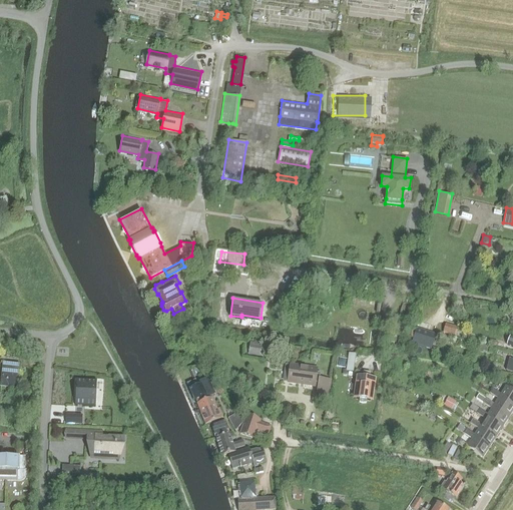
[(360,306),(358,318),(369,320),(371,307),(360,306)]
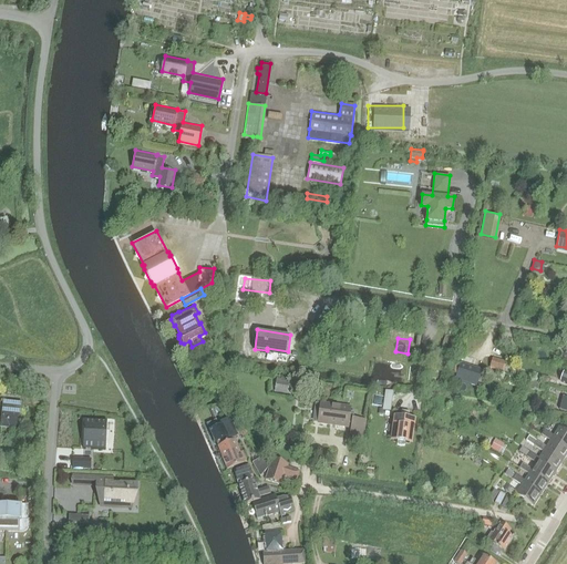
[(444,354),(436,351),(433,367),(441,369),(442,365),(446,366),(447,358),(443,357),(444,354)]
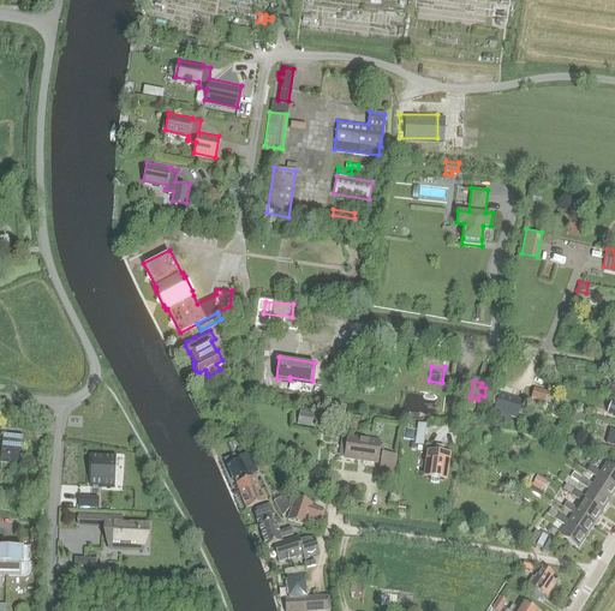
[(549,391),(533,388),(531,396),(547,401),(549,391)]
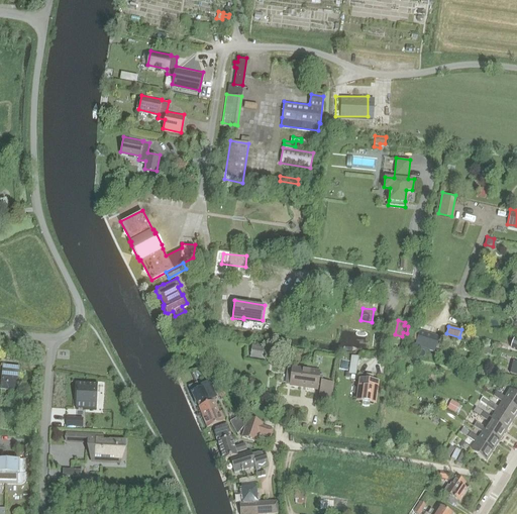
[(418,328),(413,342),(432,348),(437,335),(418,328)]
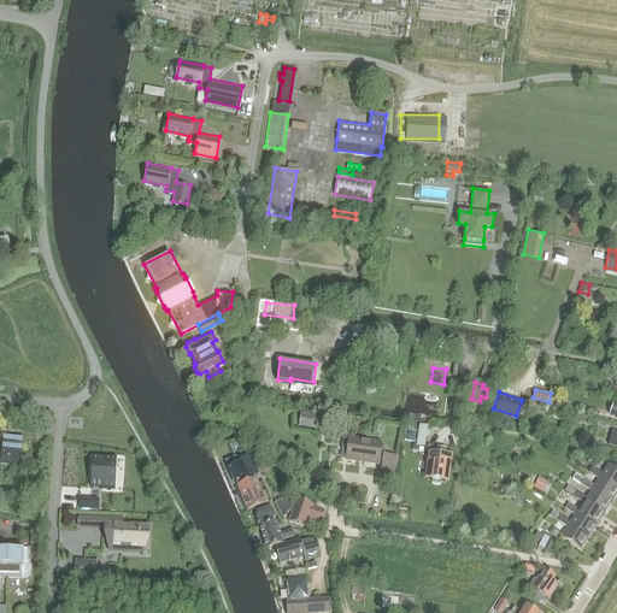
[(616,400),(610,398),(605,410),(616,413),(616,400)]
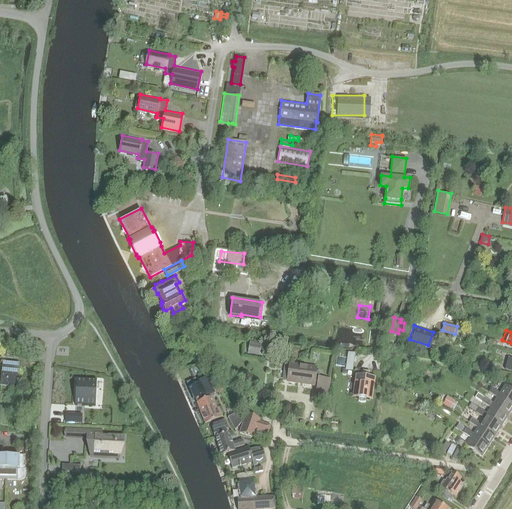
[(449,333),(442,331),(440,338),(447,340),(449,333)]
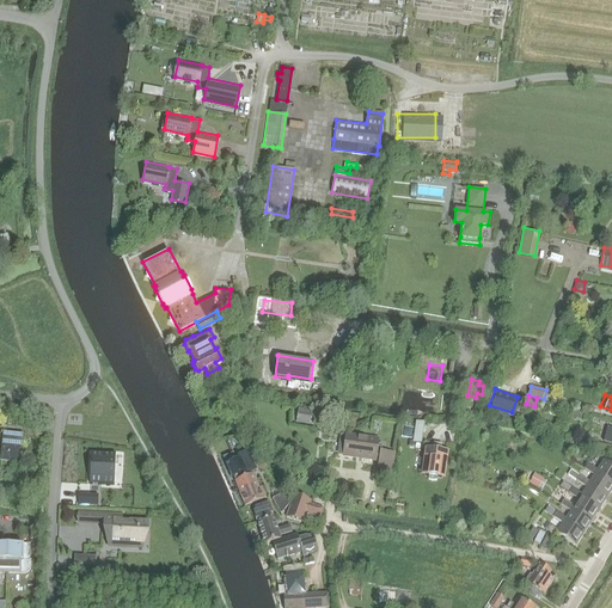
[(313,421),(316,409),(299,406),(297,418),(313,421)]
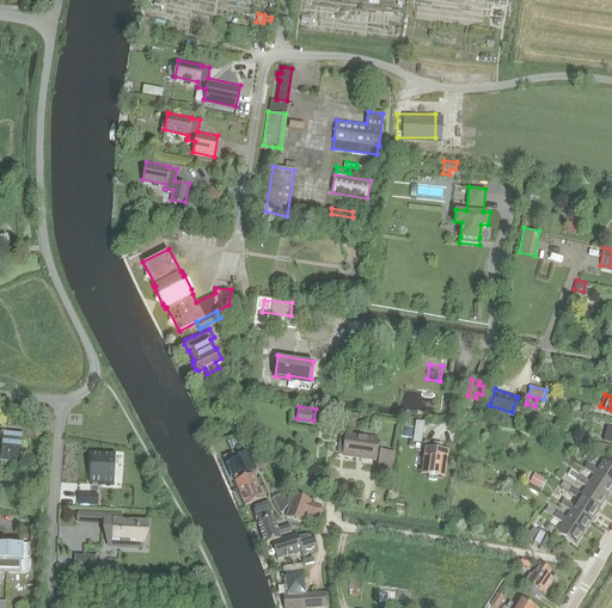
[(568,406),(567,413),(581,417),(582,410),(568,406)]
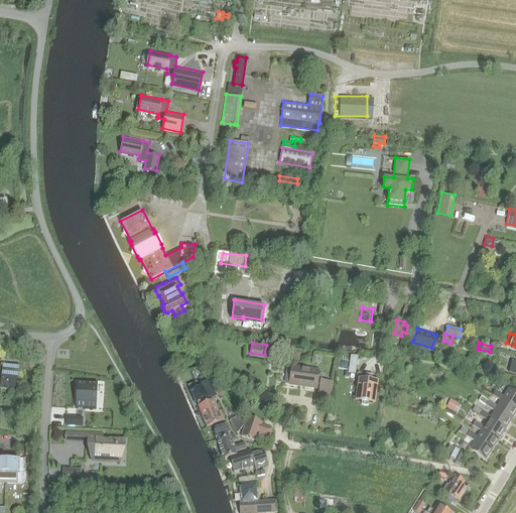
[(344,371),(358,373),(361,354),(347,352),(344,371)]
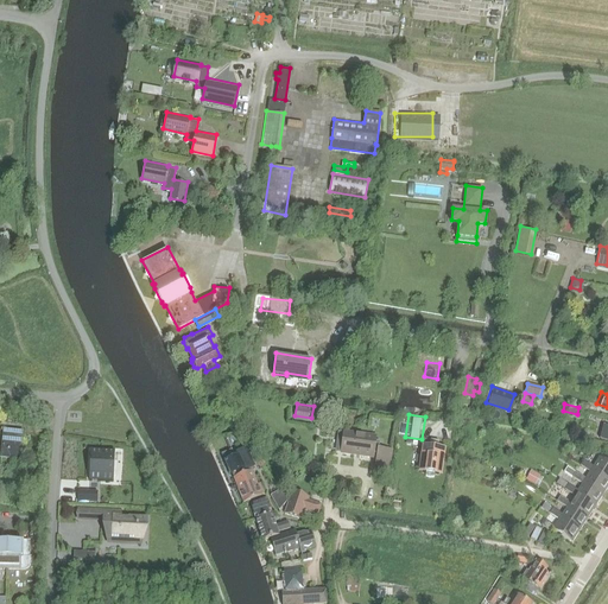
[(19,456),(21,436),(14,434),(16,428),(4,427),(1,455),(19,456)]
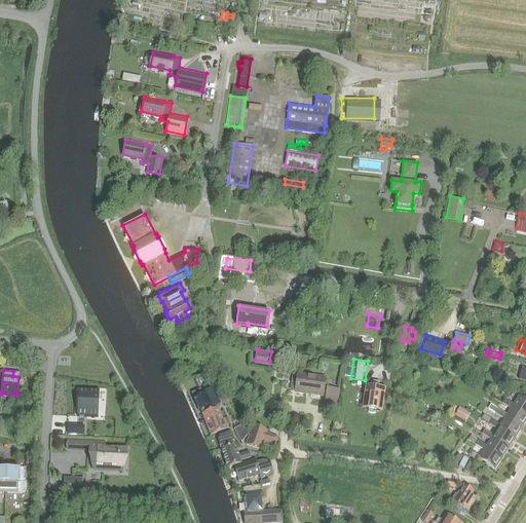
[(294,373),(291,387),(297,388),(297,389),(322,393),(326,394),(325,404),(336,406),(339,387),(328,385),(329,380),(324,379),(324,376),(300,372),(299,373),(294,373)]
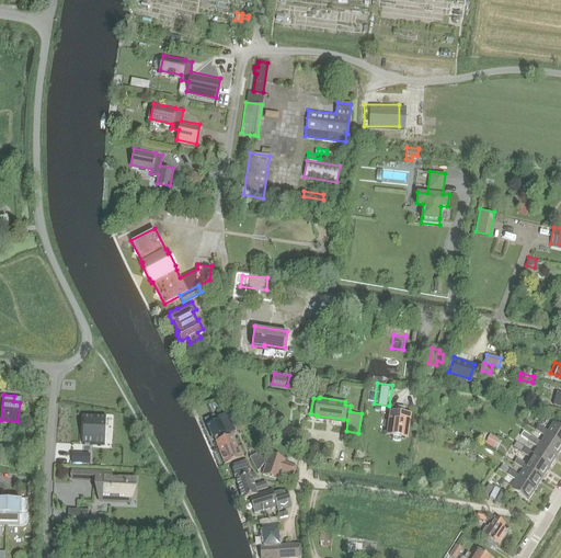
[(396,437),(398,439),(400,437),(401,435),(405,436),(407,429),(408,429),(409,421),(408,421),(409,413),(404,412),(405,405),(397,405),(396,411),(391,410),(390,419),(389,418),(388,425),(390,425),(389,433),(393,434),(392,436),(396,437)]
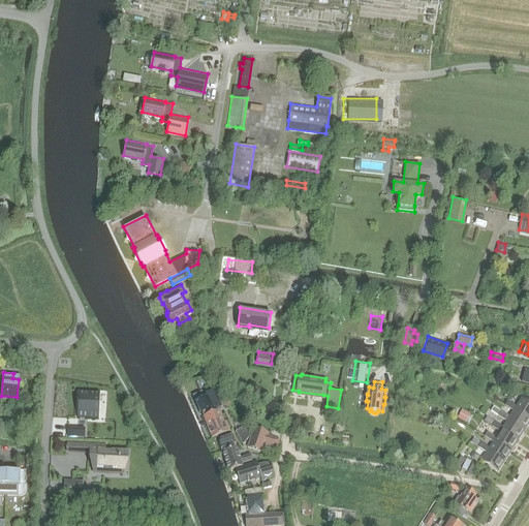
[(215,407),(218,405),(221,403),(213,388),(203,393),(204,395),(195,400),(200,411),(201,410),(213,405),(215,407)]
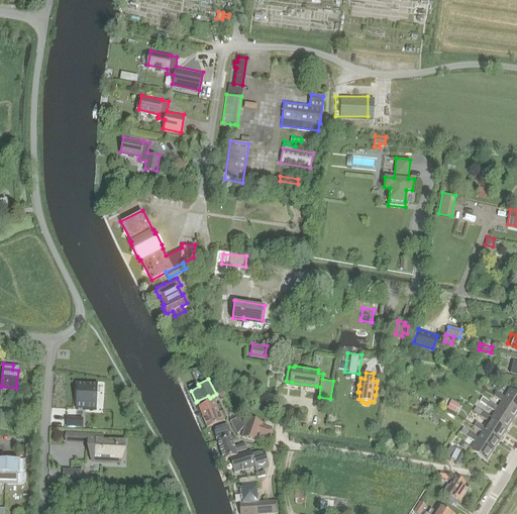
[(97,381),(77,380),(76,406),(96,407),(97,381)]
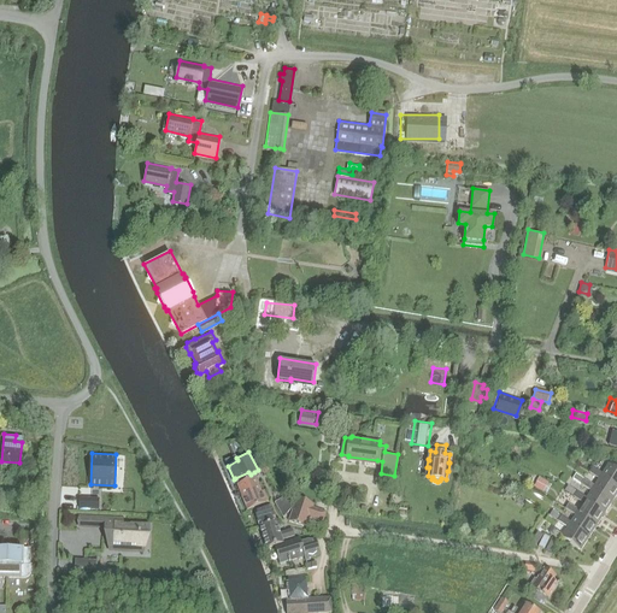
[(600,473),(616,484),(616,466),(609,461),(603,471),(592,464),(588,470),(599,476),(600,473)]
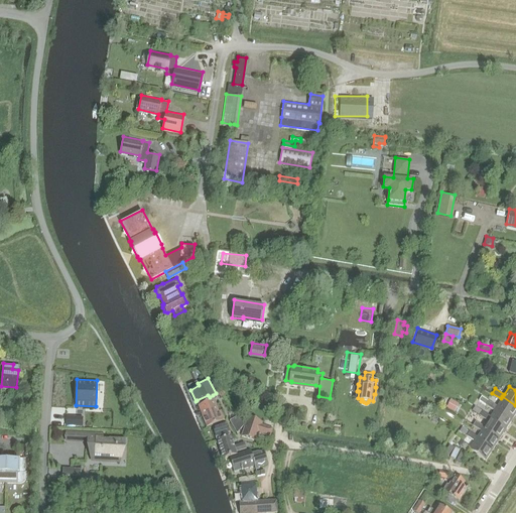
[(481,394),(479,398),(486,403),(489,398),(481,394)]
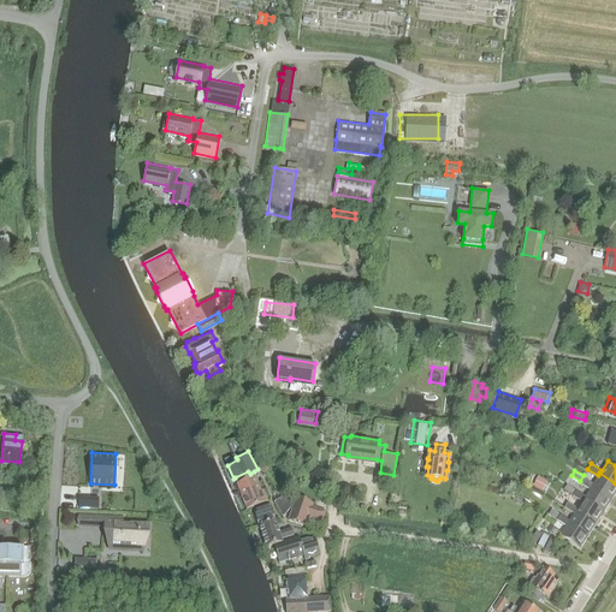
[(247,507),(253,504),(265,500),(267,499),(262,487),(260,488),(254,474),(252,475),(250,474),(248,471),(235,477),(236,481),(247,507)]
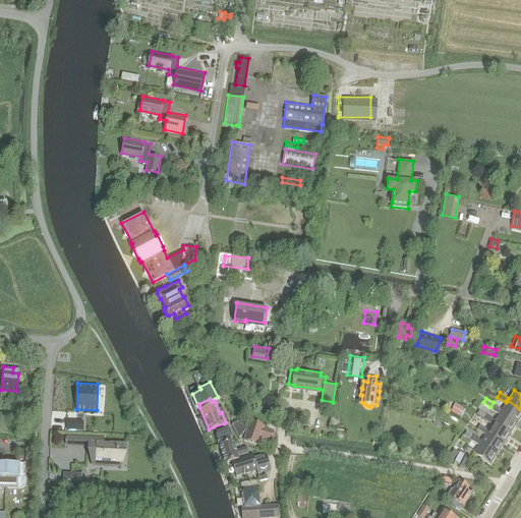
[(494,402),(490,407),(499,412),(500,410),(517,421),(520,414),(520,409),(507,400),(506,402),(502,408),(494,402)]
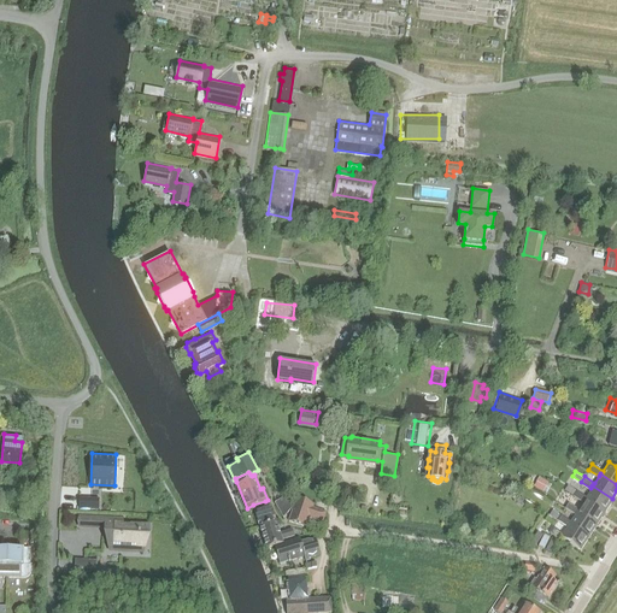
[(540,475),(535,484),(544,489),(548,479),(540,475)]
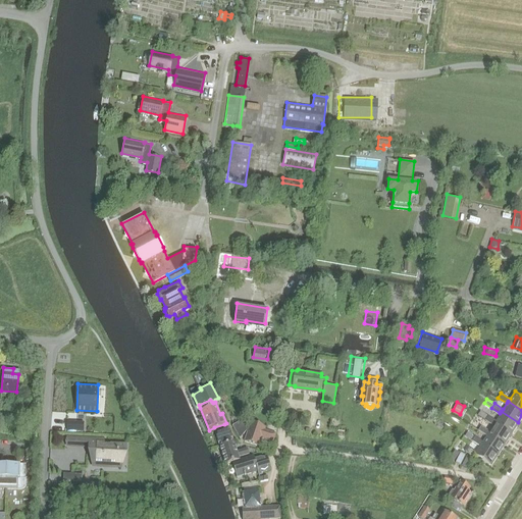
[(480,409),(477,413),(485,418),(487,414),(480,409)]
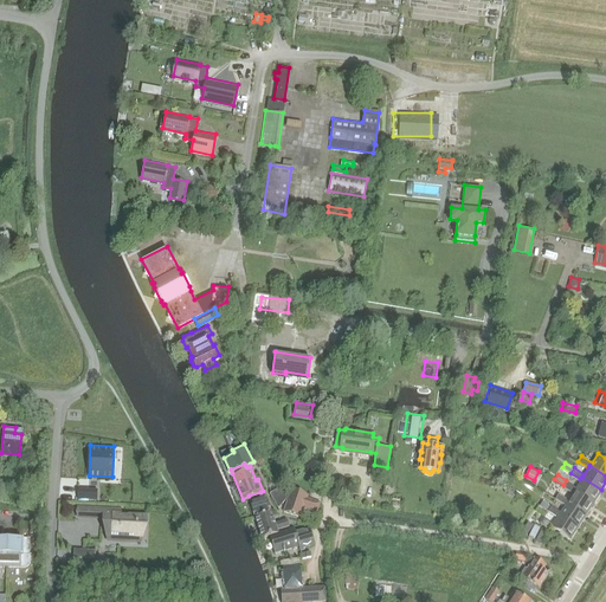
[(566,480),(563,485),(562,485),(573,491),(574,489),(593,502),(601,490),(581,477),(580,479),(575,486),(566,480)]
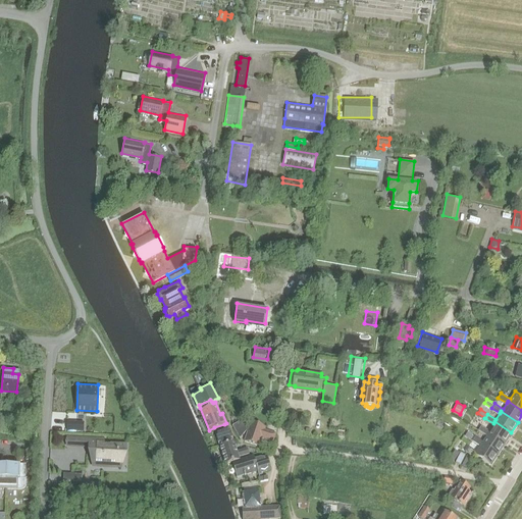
[(242,418),(231,423),(239,437),(247,428),(242,418)]
